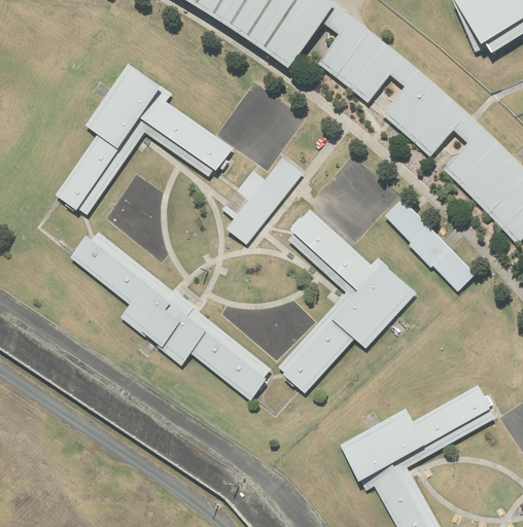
[(522,167),(495,138),(466,111),(436,83),(369,29),(328,0),(185,0),(223,23),(291,69),(325,23),(339,33),(317,62),(368,102),(390,74),(404,85),(382,113),(428,155),(454,129),(468,141),(443,168),(514,242),(522,235),(522,167)]
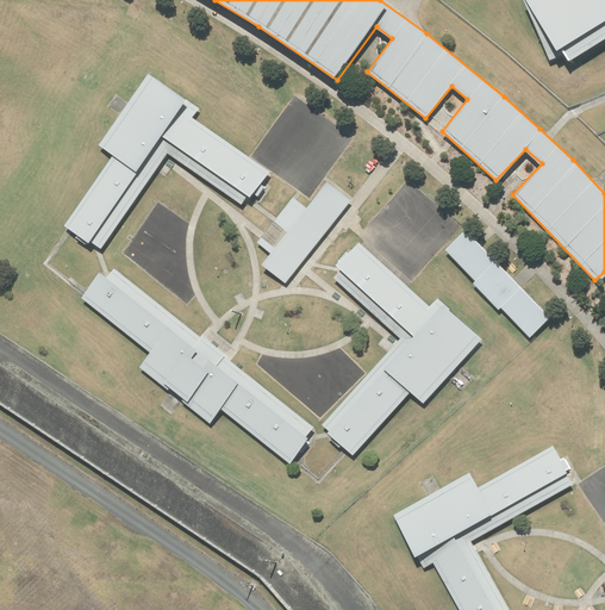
[(604,0),(528,0),(552,60),(566,54),(571,62),(604,41),(604,0)]
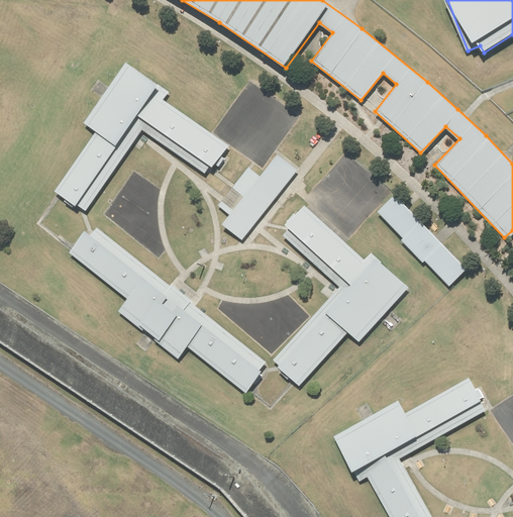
[(95,131),(53,191),(86,214),(143,133),(207,178),(229,146),(162,100),(167,92),(161,87),(162,86),(126,61),(82,123),(95,131)]
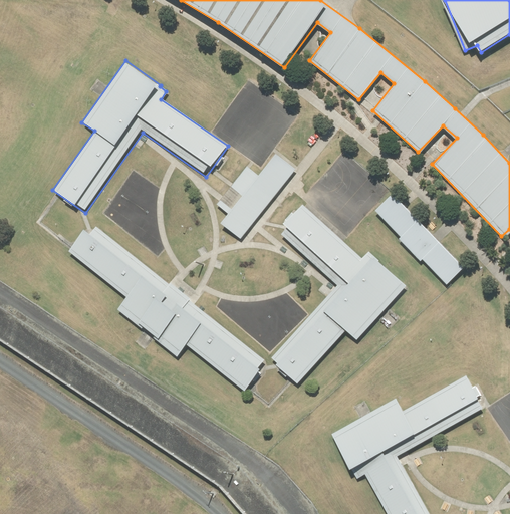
[(221,223),(240,239),(296,170),(278,156),(259,179),(246,168),(216,206),(228,215),(221,223)]
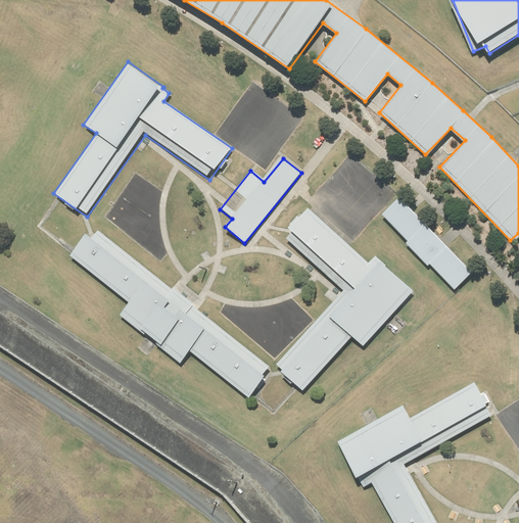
[(400,197),(384,214),(411,241),(407,244),(428,267),(431,265),(457,291),(474,274),(400,197)]
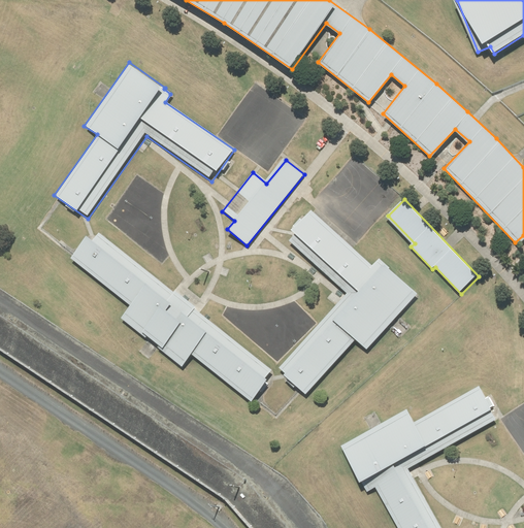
[(310,211),(293,230),(296,233),(288,241),(345,293),(277,367),(286,374),(285,376),(298,389),(305,396),(356,341),(366,351),(418,294),(388,267),(387,268),(379,261),(373,267),(310,211)]
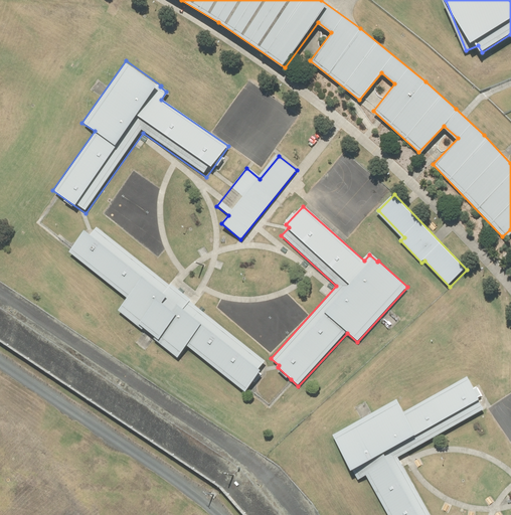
[(93,234),(88,230),(70,251),(129,298),(118,311),(176,357),(187,344),(245,391),(247,388),(262,370),(259,368),(265,361),(190,303),(192,300),(171,284),(169,286),(98,228),(93,234)]
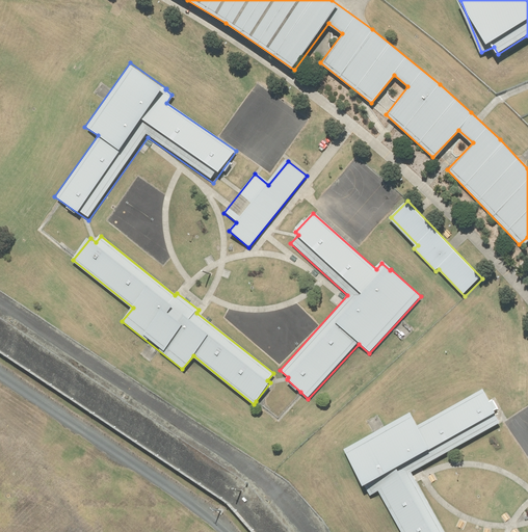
[(418,424),(411,411),(344,449),(363,482),(361,483),(369,497),(378,491),(400,531),(442,531),(410,472),(498,423),(494,415),(497,413),(495,409),(497,408),(491,398),(489,399),(482,389),(418,424)]
